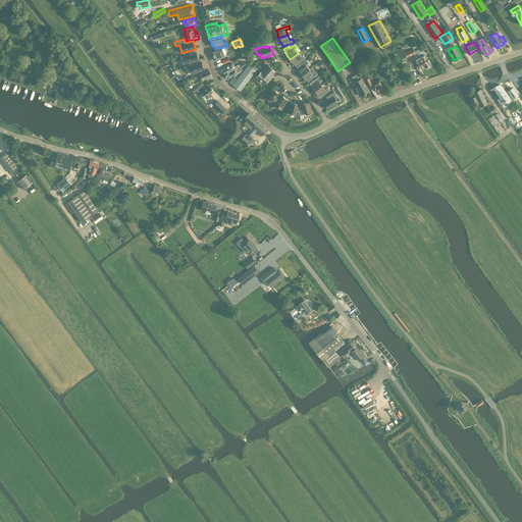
[(215,60),(224,56),(221,48),(212,51),(215,60)]
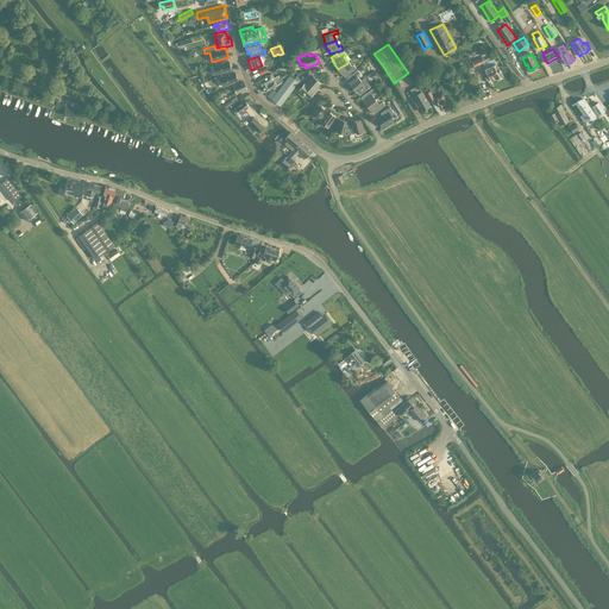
[(468,56),(462,58),(468,69),(473,67),(468,56)]
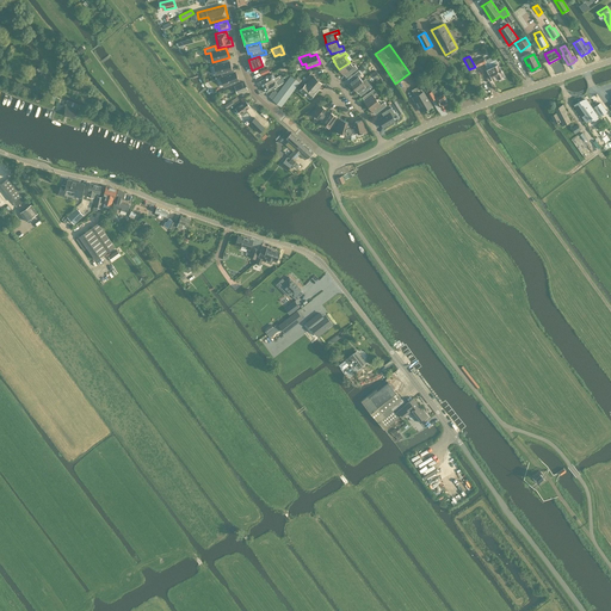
[(486,62),(483,57),(474,62),(476,67),(486,62)]
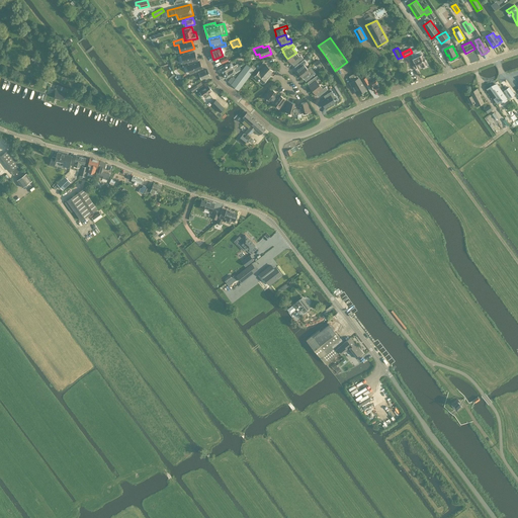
[(420,51),(411,56),(413,59),(414,62),(414,63),(416,67),(417,67),(417,68),(422,66),(423,66),(425,65),(426,64),(422,55),(420,51)]
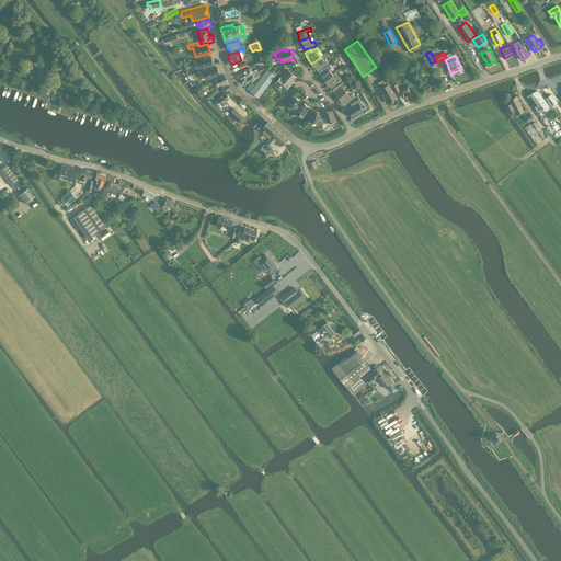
[(210,56),(196,59),(198,69),(201,68),(203,68),(214,65),(210,56)]
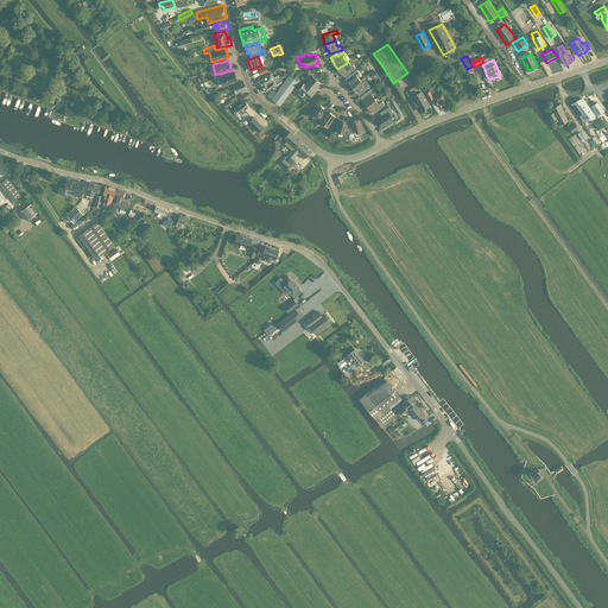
[(348,62),(337,69),(342,75),(342,74),(344,77),(356,68),(353,65),(352,67),(348,62)]
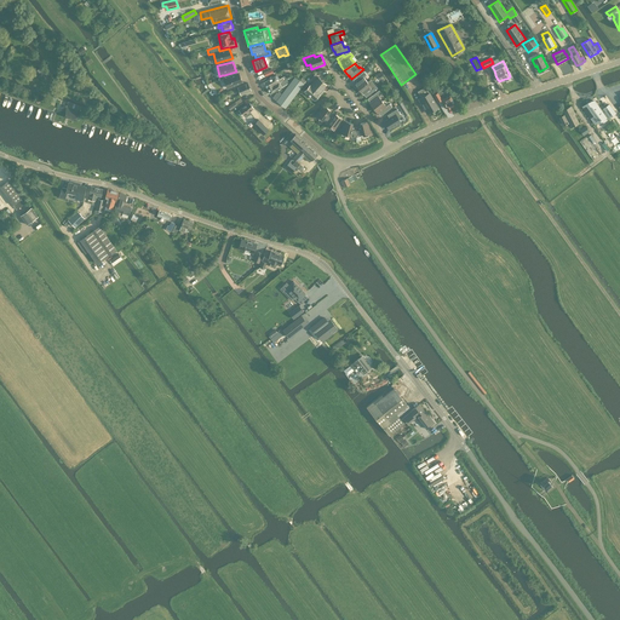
[(45,84),(50,80),(41,67),(35,70),(45,84)]
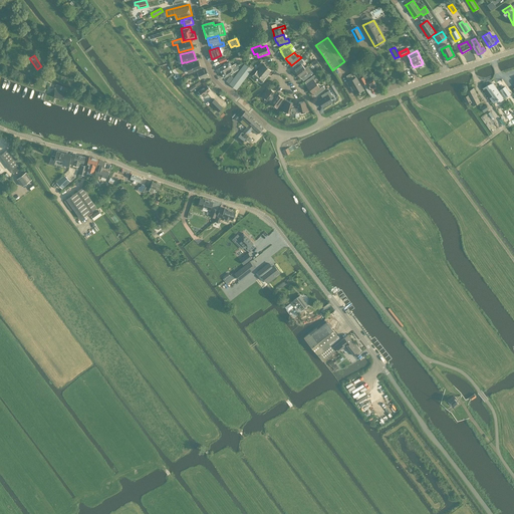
[(187,64),(185,65),(188,73),(201,68),(198,59),(187,64)]
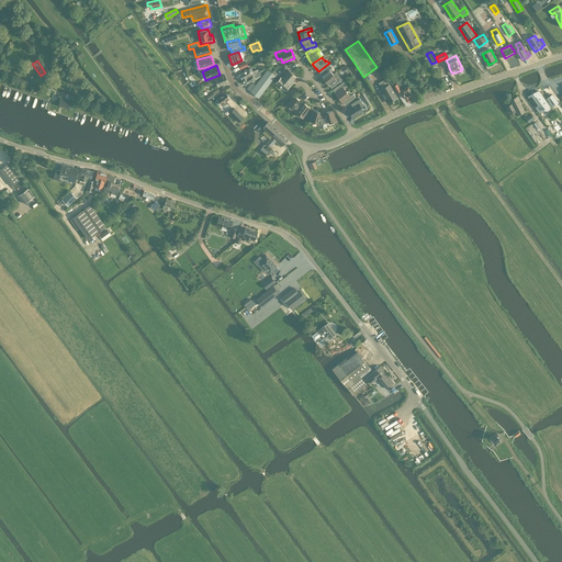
[(330,65),(319,72),(323,76),(322,76),(325,81),(334,75),(329,70),(333,68),(330,65)]
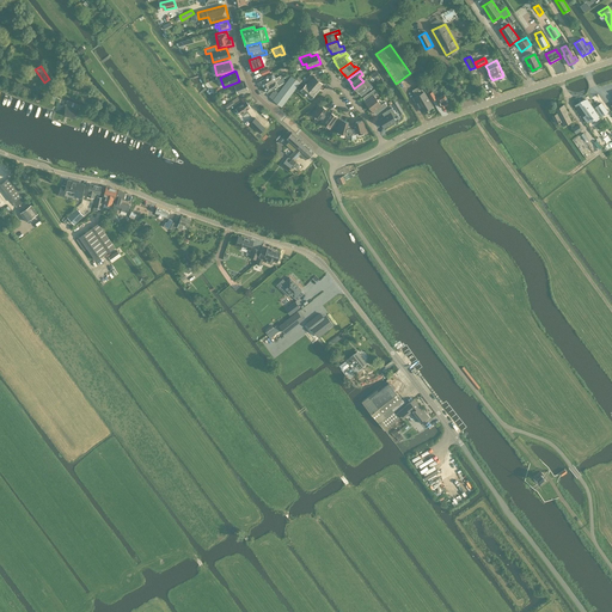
[(276,81),(280,79),(279,77),(274,79),(271,75),(269,77),(268,77),(265,78),(265,79),(261,81),(264,87),(275,80),(276,81)]
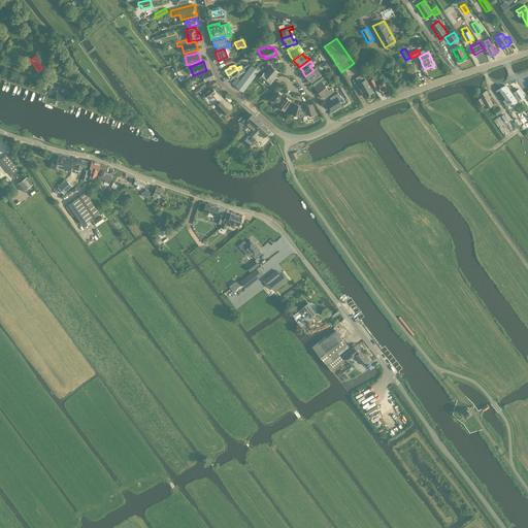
[(243,92),(259,71),(252,65),(240,80),(238,78),(236,79),(232,84),(235,86),(243,92)]
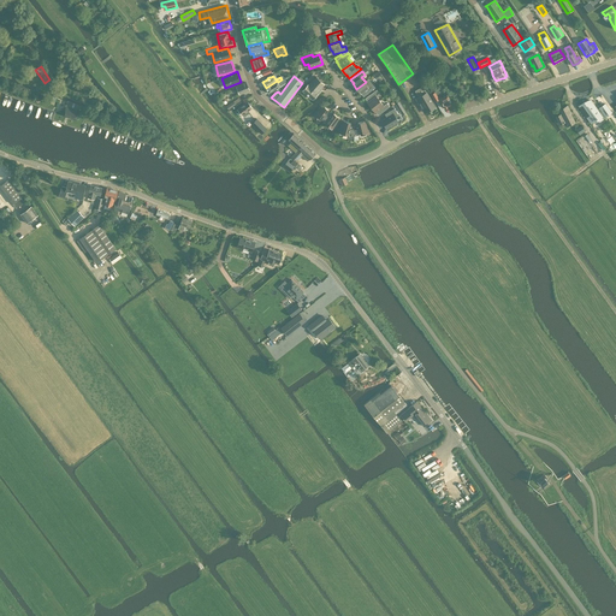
[(323,88),(325,84),(317,76),(309,84),(308,84),(303,90),(313,100),(315,96),(317,98),(323,90),(321,89),(323,88)]
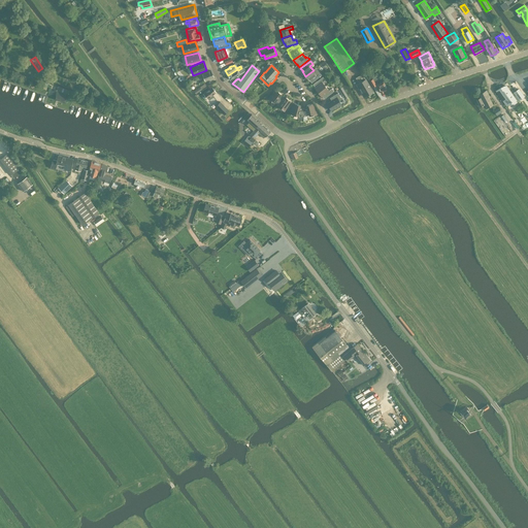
[(237,69),(228,75),(230,79),(236,76),(237,77),(239,75),(240,74),(239,74),(245,71),(243,67),(241,68),(238,70),(237,69)]
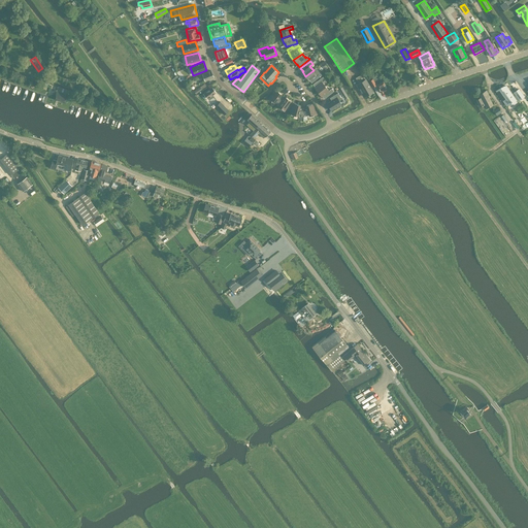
[(314,70),(305,76),(309,80),(311,83),(322,75),(320,72),(316,68),(314,70)]
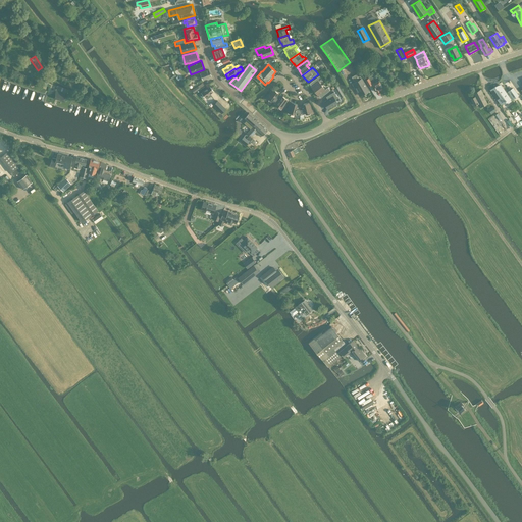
[(211,76),(209,69),(201,73),(202,76),(201,76),(202,80),(203,79),(203,80),(211,76)]
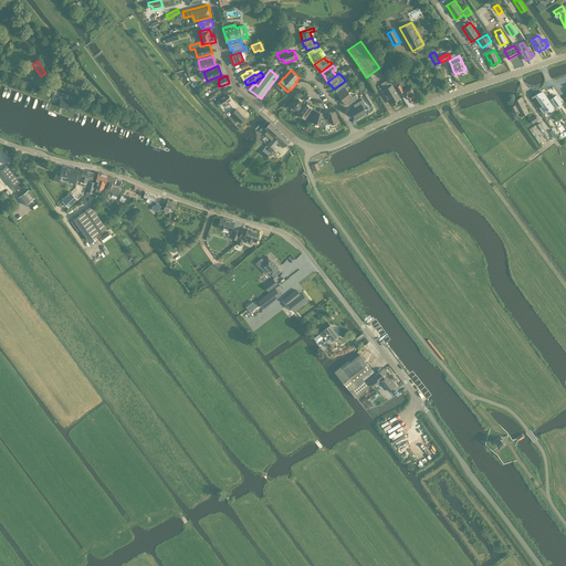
[(396,100),(399,97),(388,80),(381,83),(385,90),(383,91),(385,95),(386,95),(391,103),(395,101),(395,102),(396,101),(396,100)]
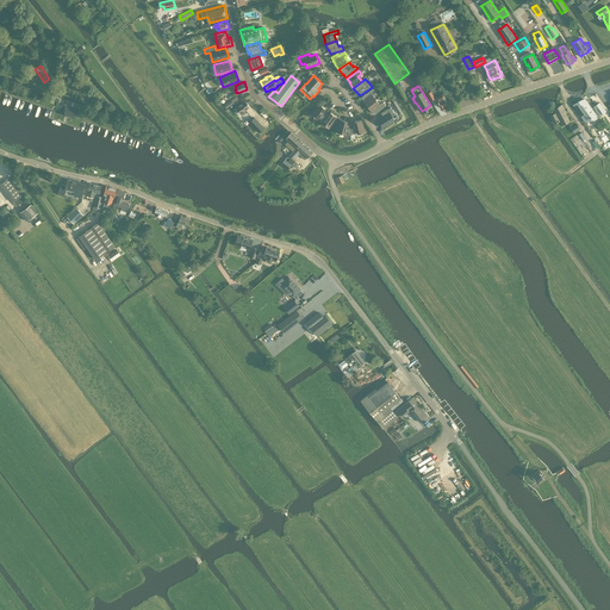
[(368,106),(377,100),(373,94),(375,92),(373,88),(362,98),(365,100),(363,101),(368,106)]
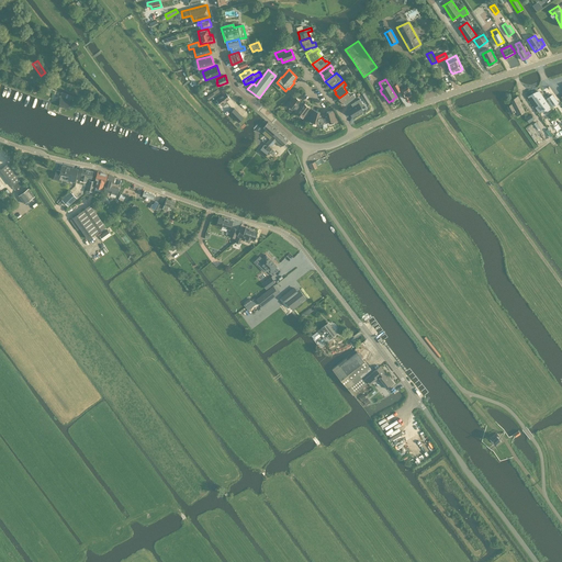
[(413,93),(413,91),(412,89),(411,89),(409,89),(408,87),(402,90),(403,92),(402,93),(403,98),(405,97),(406,99),(408,98),(408,97),(412,94),(412,93),(413,93)]
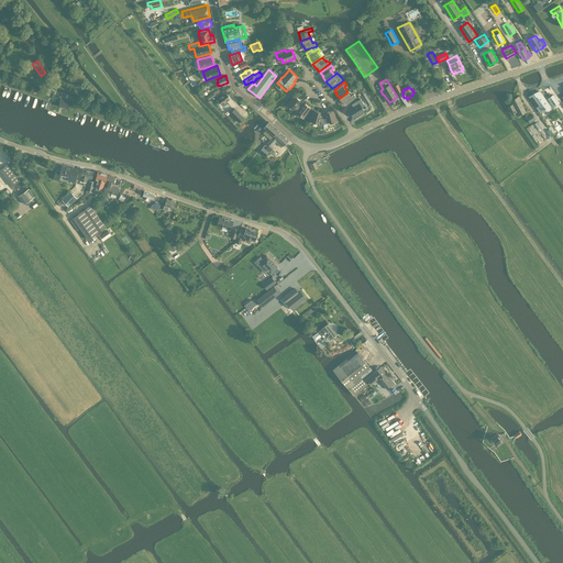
[(534,92),(529,97),(540,112),(544,109),(545,110),(550,107),(551,108),(553,107),(559,102),(553,95),(548,98),(545,100),(539,91),(536,94),(534,92)]
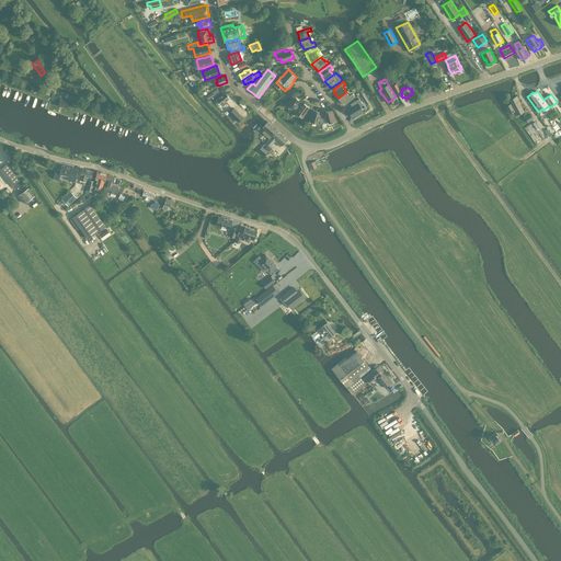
[(69,109),(73,96),(61,92),(58,101),(57,104),(69,109)]
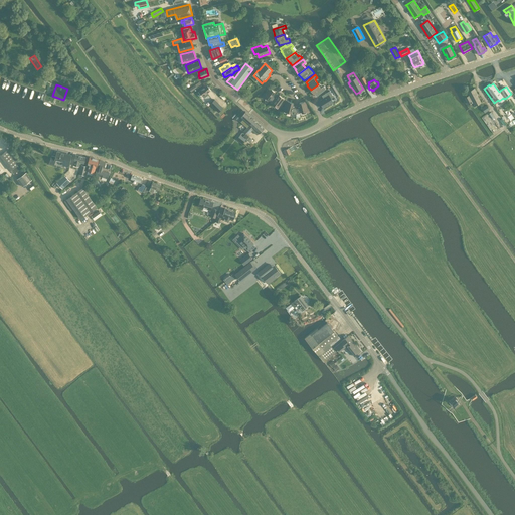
[(321,89),(318,84),(311,90),(314,95),(315,94),(317,97),(326,89),(324,86),(321,89)]
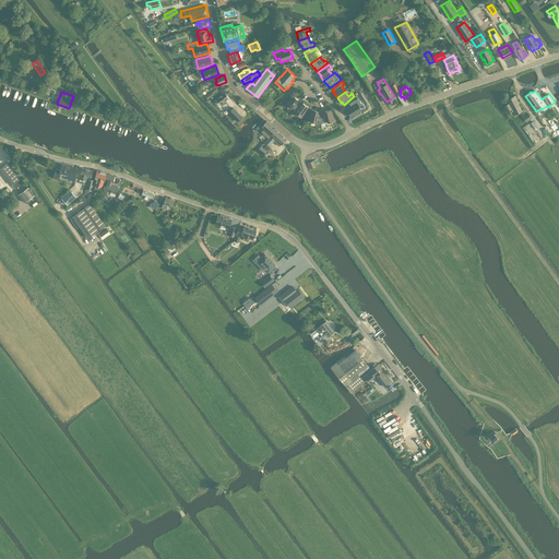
[(225,93),(215,99),(213,100),(215,103),(217,102),(219,105),(221,104),(222,105),(223,105),(225,104),(225,103),(224,102),(228,98),(225,93)]
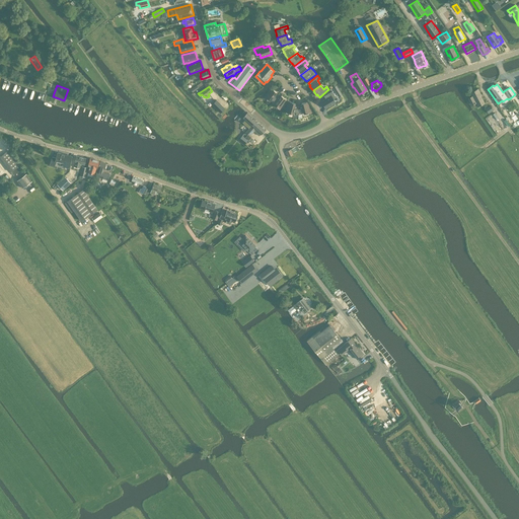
[(273,102),(278,96),(275,94),(277,92),(272,88),(267,94),(266,93),(264,97),(267,99),(268,98),(271,100),(273,102)]
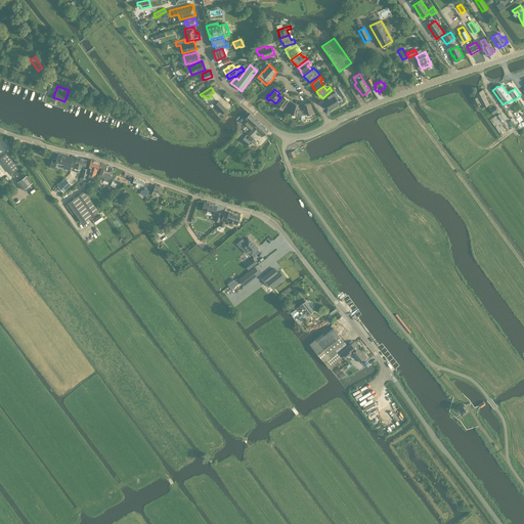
[(483,106),(489,103),(485,96),(486,96),(483,89),(481,90),(482,90),(476,93),(478,96),(473,99),(476,105),(481,103),(483,106)]
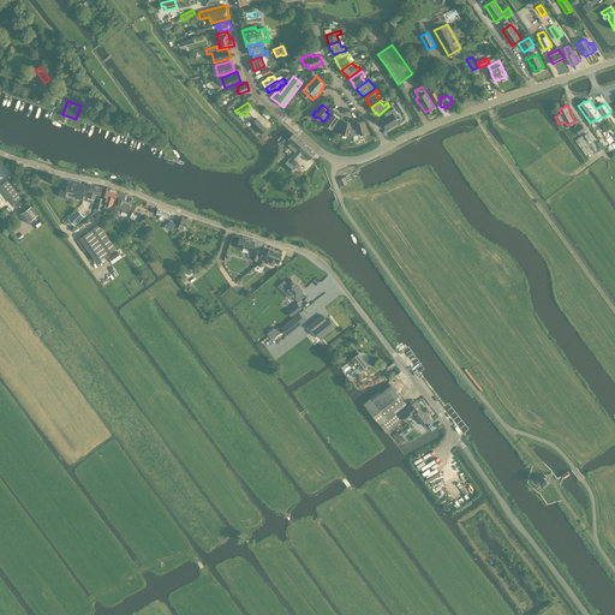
[(381,120),(386,129),(398,121),(394,117),(398,115),(394,108),(386,113),(388,117),(381,120)]
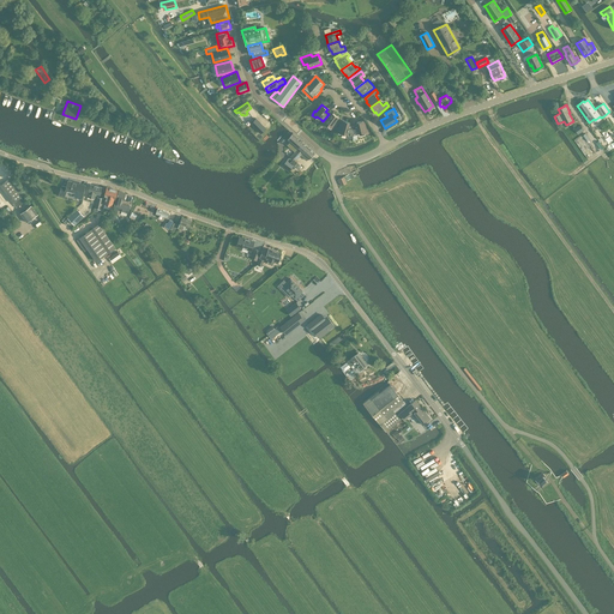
[(331,115),(329,114),(323,121),(326,122),(325,124),(329,126),(327,127),(332,130),(335,126),(333,125),(339,118),(333,113),(331,115)]
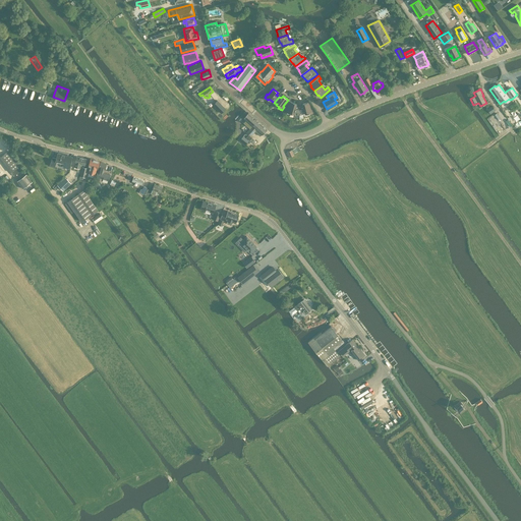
[(218,100),(213,104),(222,112),(226,108),(218,100)]
